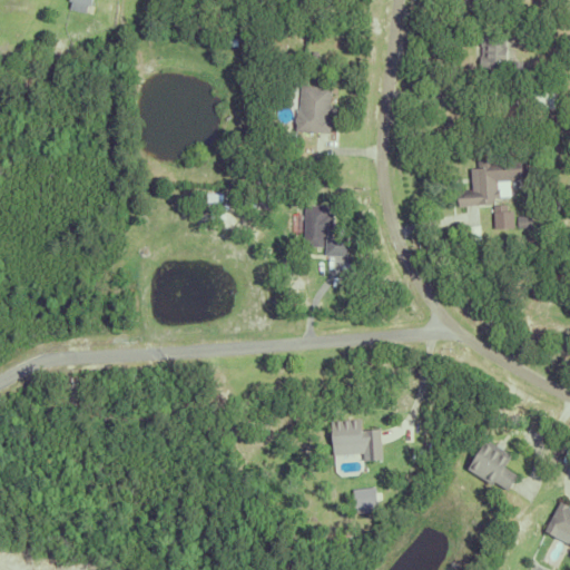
[(92,13),(95,0),(74,0),(72,10),(92,13)]
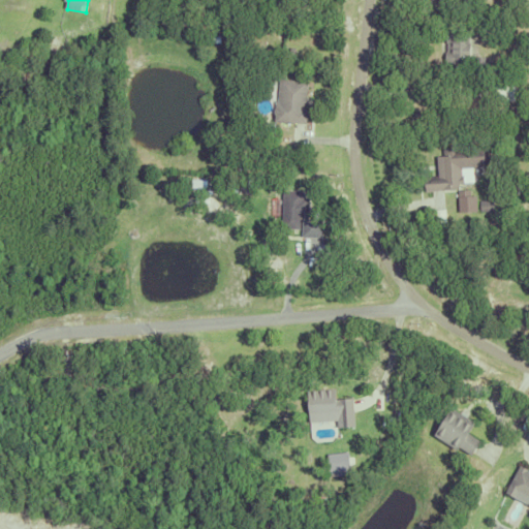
[(53,18),(55,6),(62,8),(59,19),(53,18)]
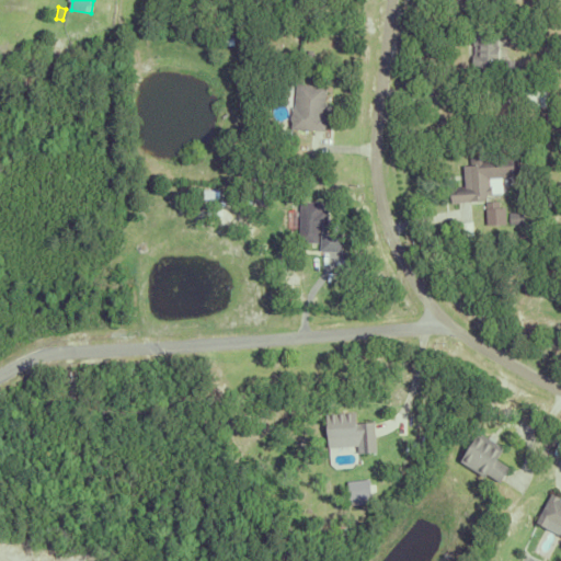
[(515,60),(515,75),(500,75),(500,67),(494,66),(494,79),(476,79),(476,66),(470,66),(470,55),(472,55),(472,45),(471,45),(471,34),(495,34),(495,45),(496,45),(496,60),(515,60)]
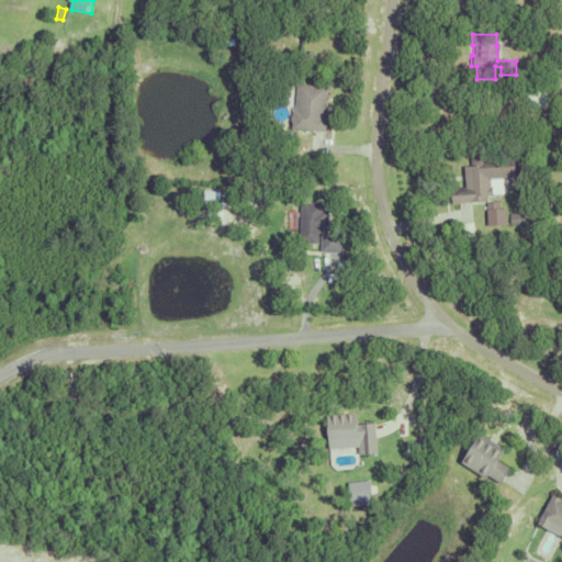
[(325,94),(324,103),(326,103),(326,111),(323,111),(323,115),(324,115),(324,120),(325,120),(325,127),(324,127),(324,131),(290,130),(291,122),(289,122),(289,115),(290,115),(291,108),(293,108),(294,83),(325,85),(325,87),(326,87),(325,94)]
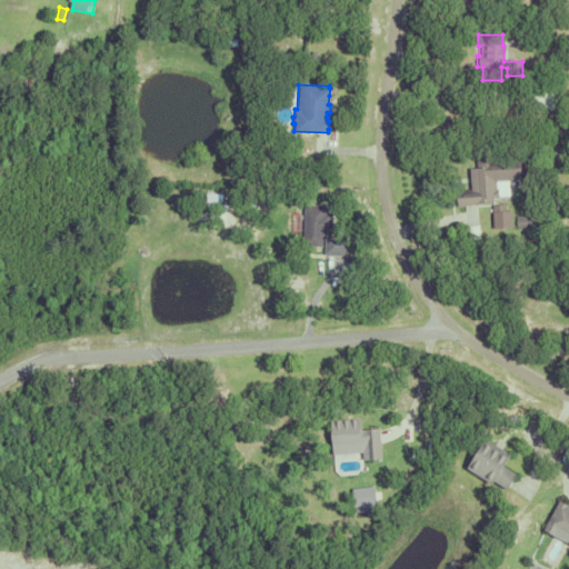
[(506,165),(507,196),(497,196),(497,197),(491,198),(491,202),(482,205),(456,206),(455,189),(469,188),(468,168),(475,168),(473,160),(497,158),(497,166),(506,165)]
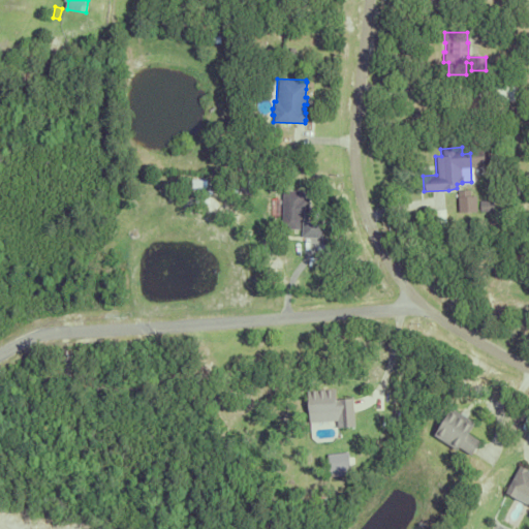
[(320,237),(301,237),(301,219),(303,219),(303,217),(299,216),(299,229),(282,229),(282,190),(302,190),(302,198),(307,198),(307,217),(306,217),(306,218),(320,218),(320,237)]
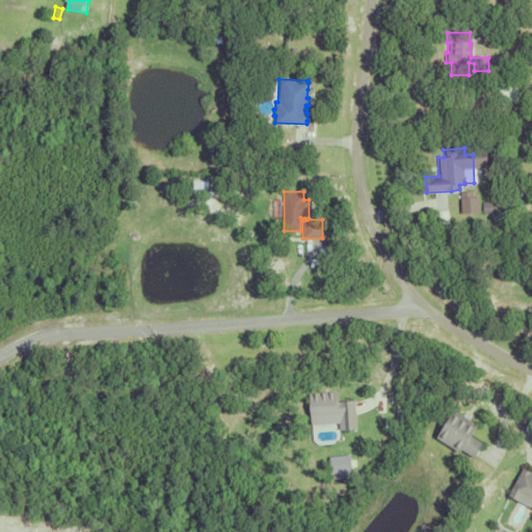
[(477,196),(477,213),(459,213),(459,191),(471,191),(471,196),(477,196)]
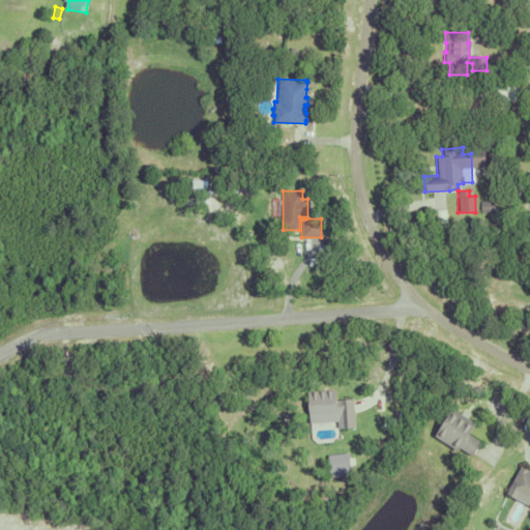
[(478,200),(492,200),(493,210),(479,211),(478,200)]
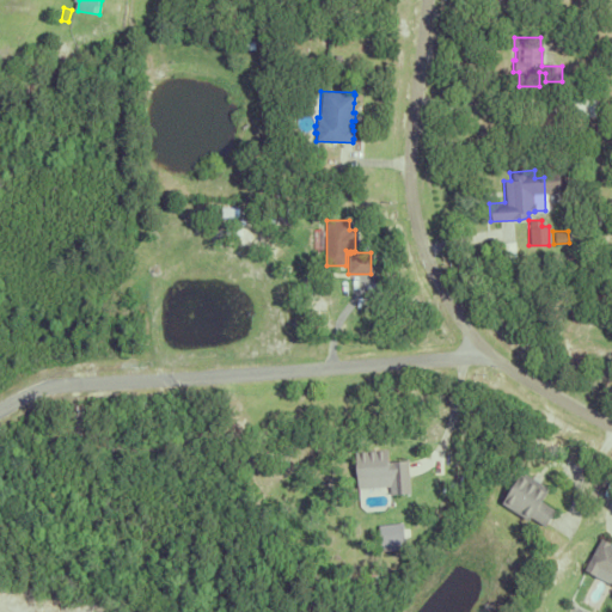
[(409,494),(390,495),(389,488),(356,490),(353,454),(385,451),(387,465),(390,465),(390,461),(405,460),(409,494)]
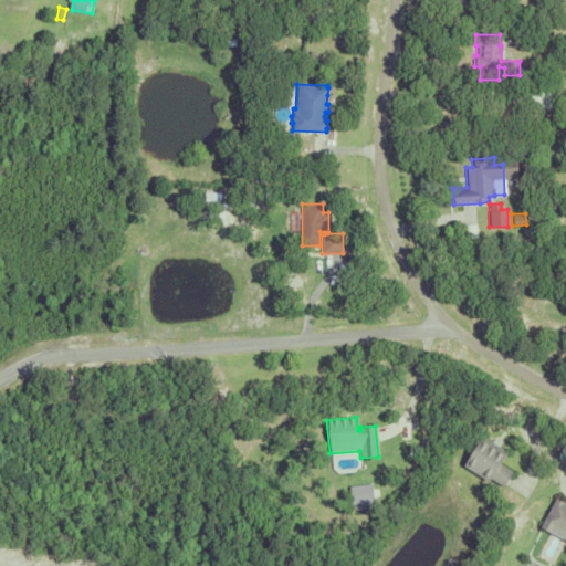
[(545,453),(555,448),(557,452),(547,458),(545,453)]
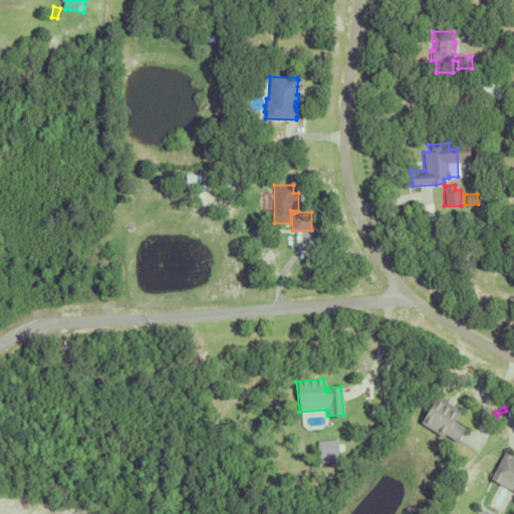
[(321,440),(321,458),(343,458),(343,440),(321,440)]
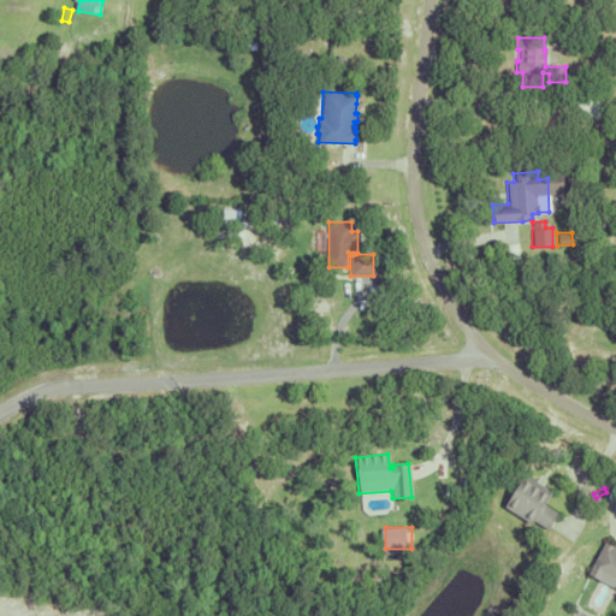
[(615,590),(612,588),(615,581),(603,575),(599,581),(587,575),(603,543),(615,550),(615,590)]
